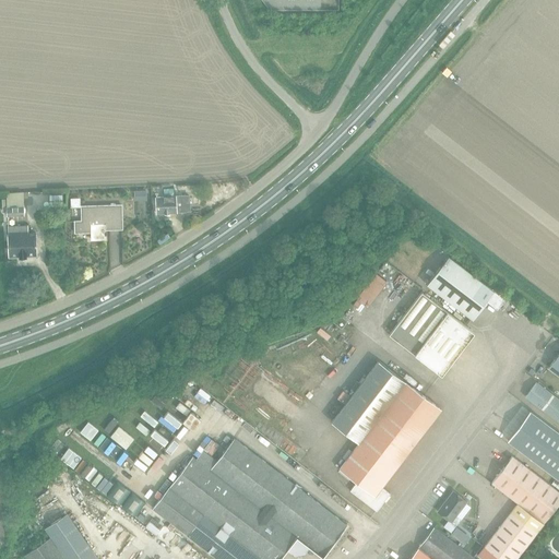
[(133,190),(134,201),(146,200),(146,190),(133,190)]
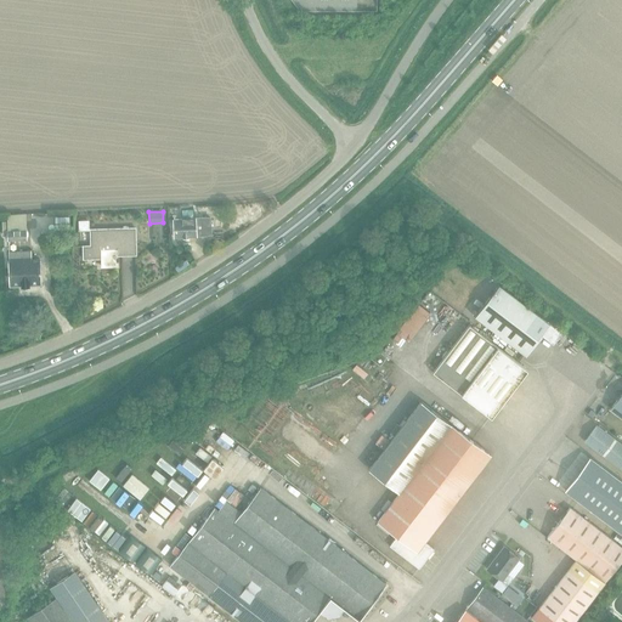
[(204,215),(194,215),(194,213),(181,214),(181,219),(174,219),(174,236),(198,235),(198,233),(204,233),(204,215)]
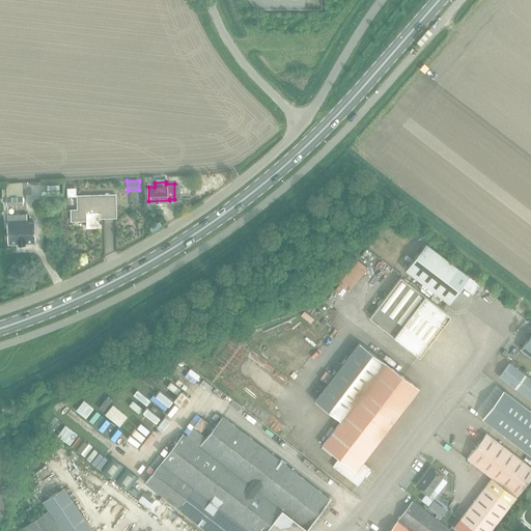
[(23,195),(22,195),(22,183),(5,183),(6,195),(7,195),(7,203),(23,202),(23,195)]
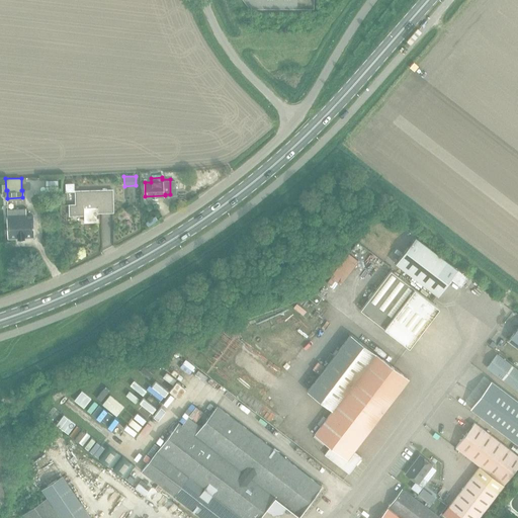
[(46,191),(58,191),(58,180),(46,180),(46,191)]
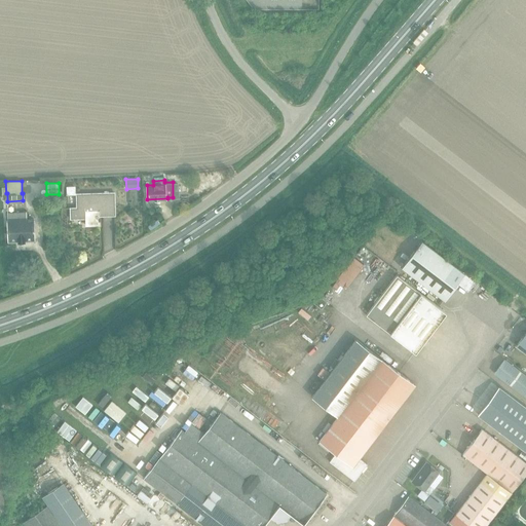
[(66,187),(67,194),(75,194),(75,186),(66,187)]
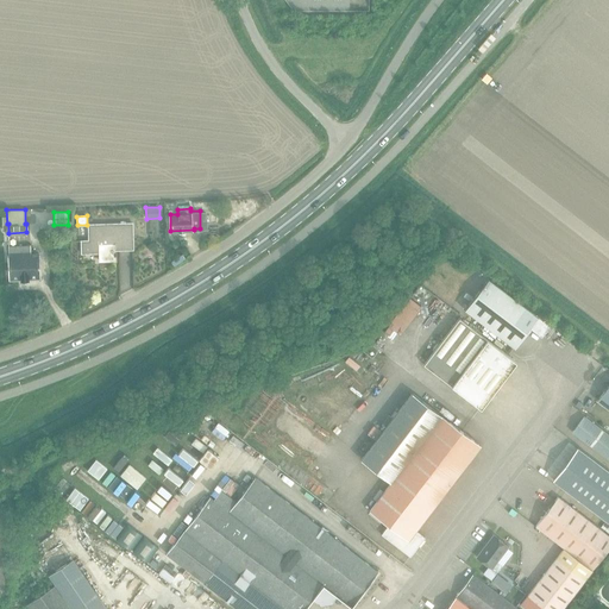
[(104,258),(114,258),(114,249),(133,249),(132,223),(89,224),(90,240),(81,240),(81,252),(102,252),(104,258)]
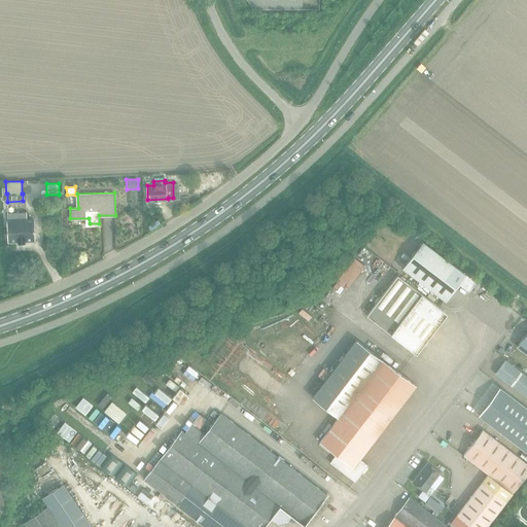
[(34,217),(27,217),(27,210),(8,211),(9,240),(35,239),(34,217)]
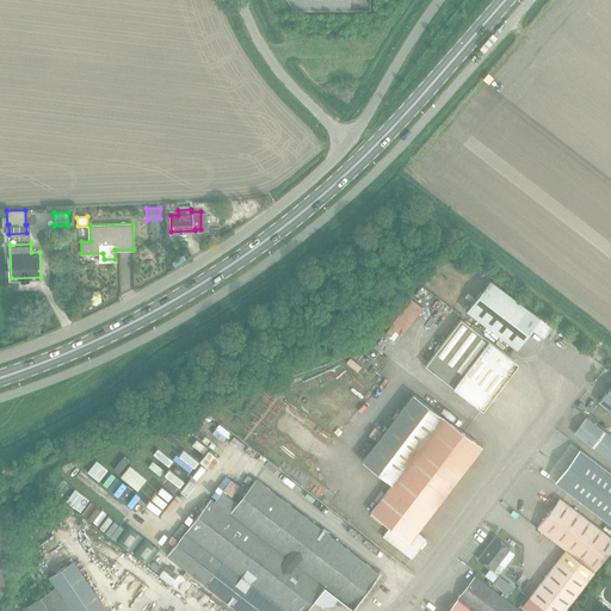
[(538,316),(489,279),(466,310),(516,349),(532,327),(543,335),(550,326),(551,327),(553,326),(538,316)]
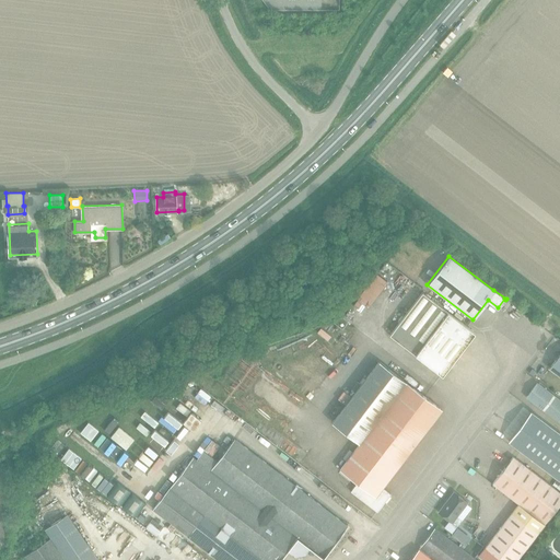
[(389,335),(442,375),(475,333),(422,292),(389,335)]
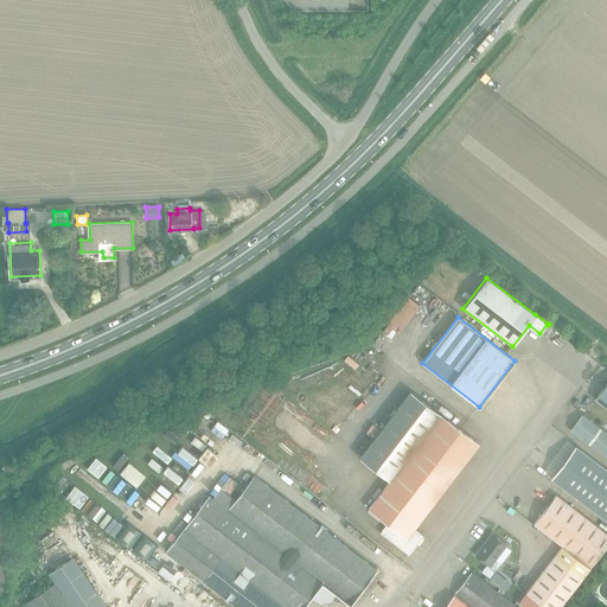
[(358,365),(363,359),(352,350),(347,356),(358,365)]
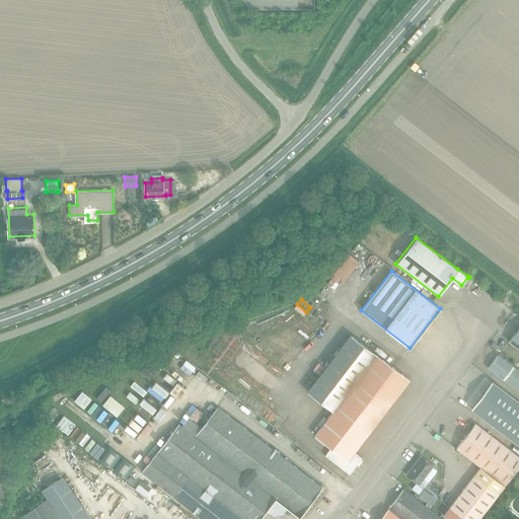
[(314,309),(310,313),(318,322),(322,318),(314,309)]
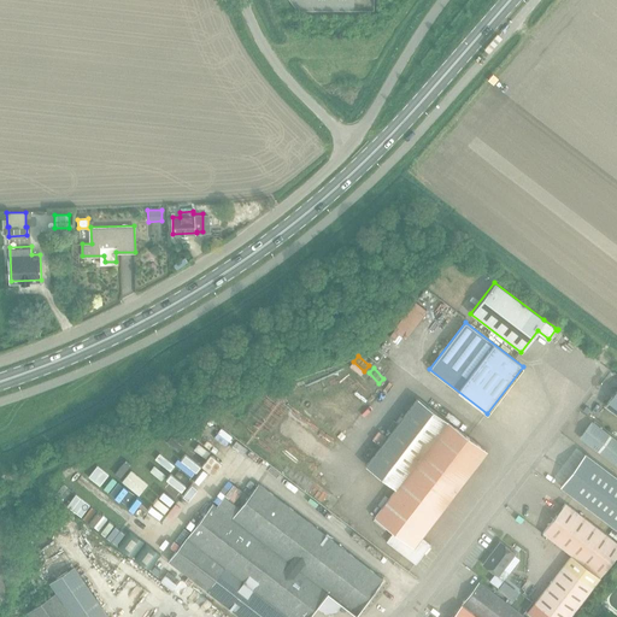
[(616,388),(604,405),(616,415),(616,388)]
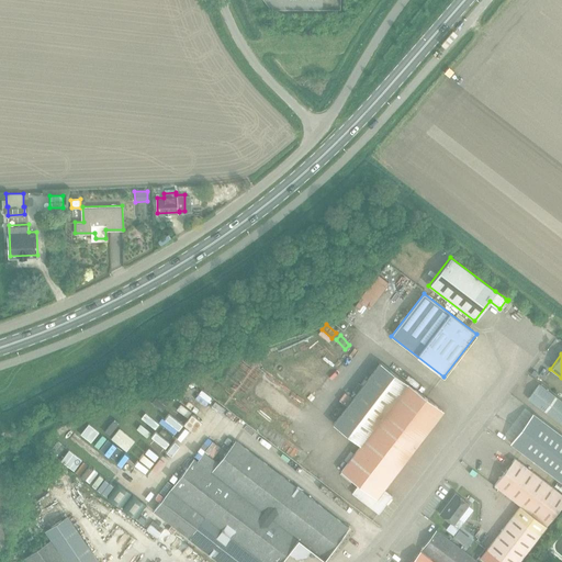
[(351,493),(379,514),(392,496),(383,490),(444,411),(380,362),(333,424),(360,445),(340,471),(358,484),(351,493)]
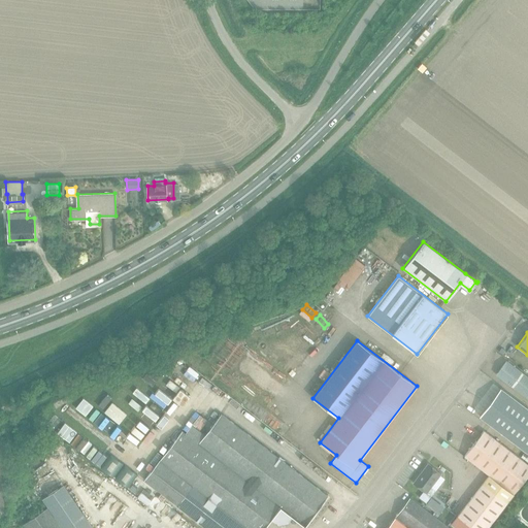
[(527,398),(527,377),(505,361),(496,374),(527,398)]
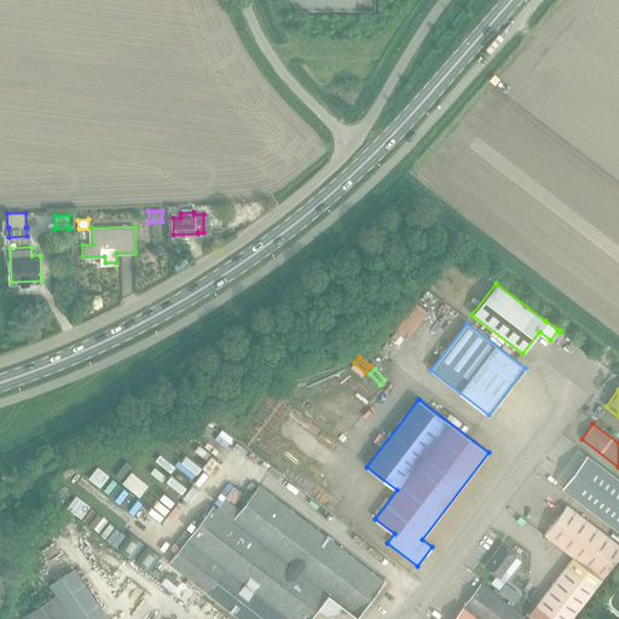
[(218,450),(223,446),(213,435),(208,439),(218,450)]
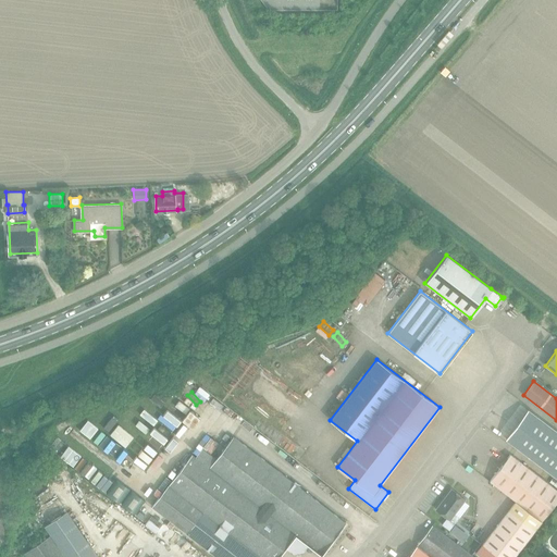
[(556,431),(528,409),(506,438),(556,477),(556,431)]
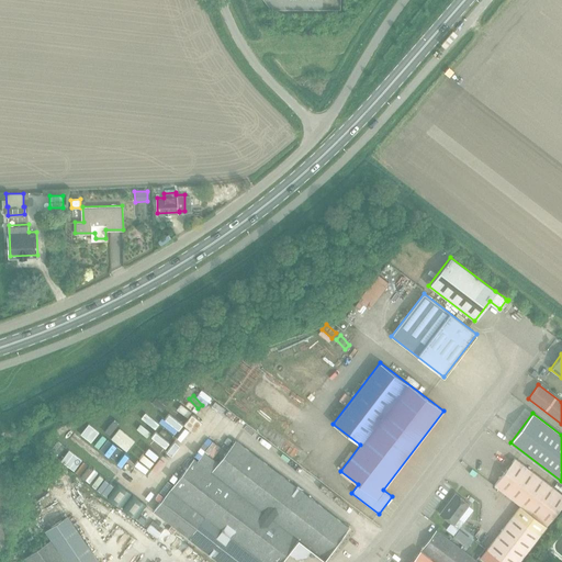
[(324,559),(348,527),(235,439),(211,471),(193,458),(153,510),(220,561),(280,561),(288,552),(295,558),(306,555),(311,549),(324,559)]
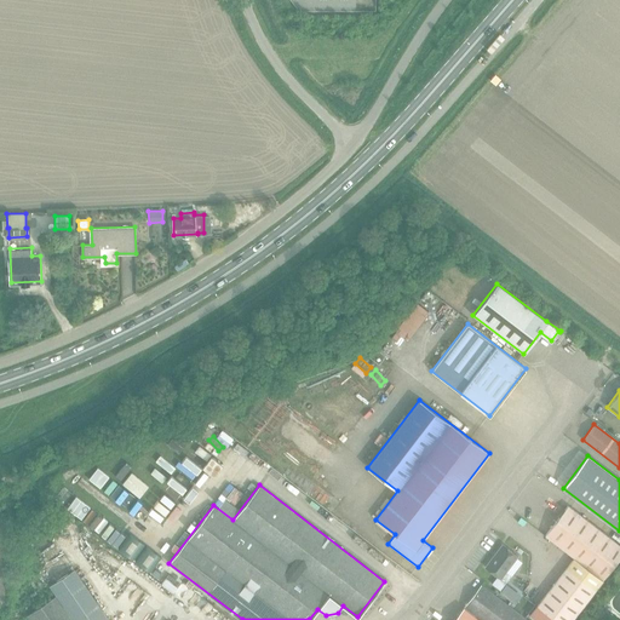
[(545,535),(574,557),(603,580),(619,556),(619,545),(568,505),(545,535)]
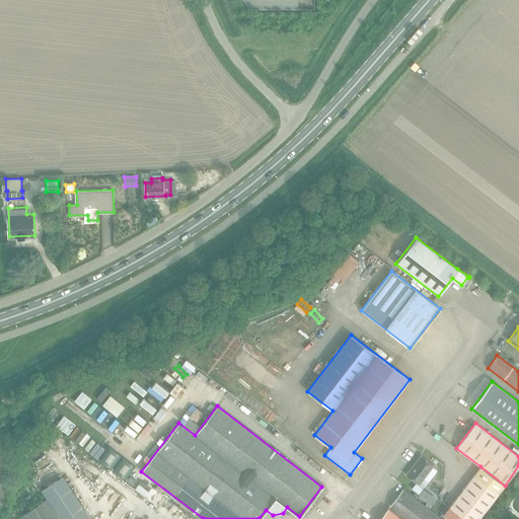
[(141,444),(151,432),(144,427),(135,439),(141,444)]
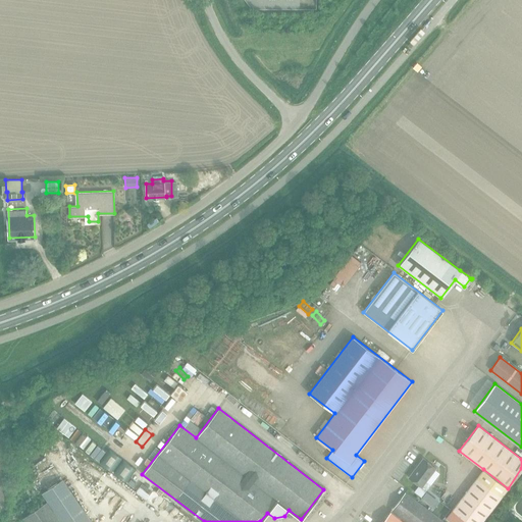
[(37,471),(53,463),(51,460),(56,457),(54,453),(33,464),(37,471)]
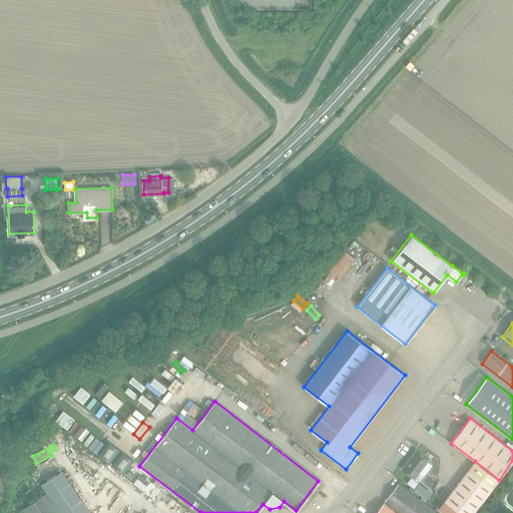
[(407,483),(414,488),(421,479),(416,475),(428,460),(416,451),(402,469),(412,477),(407,483)]
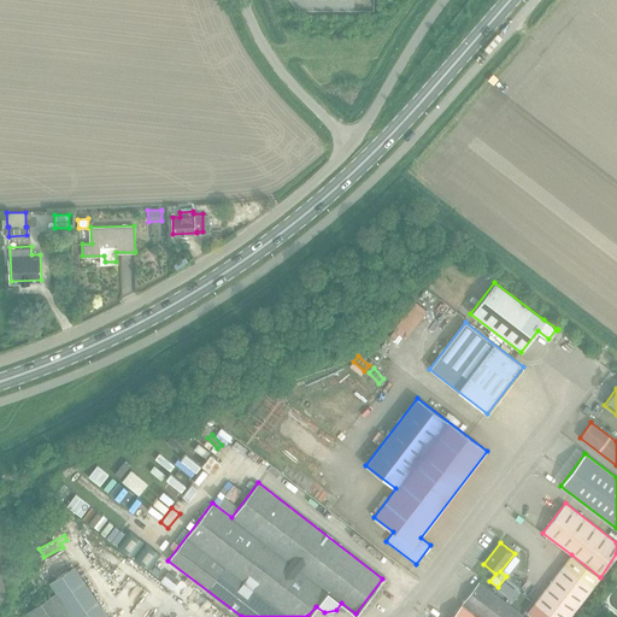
[(533,616),(569,616),(600,577),(571,554),(527,612),(533,616)]
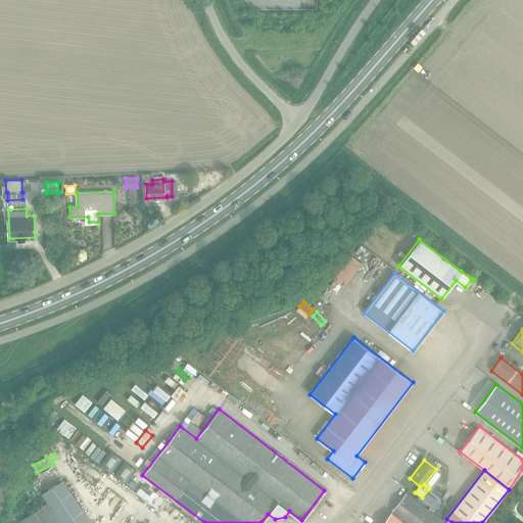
[(47,502),(60,522),(88,522),(91,522),(62,479),(42,493),(47,502)]
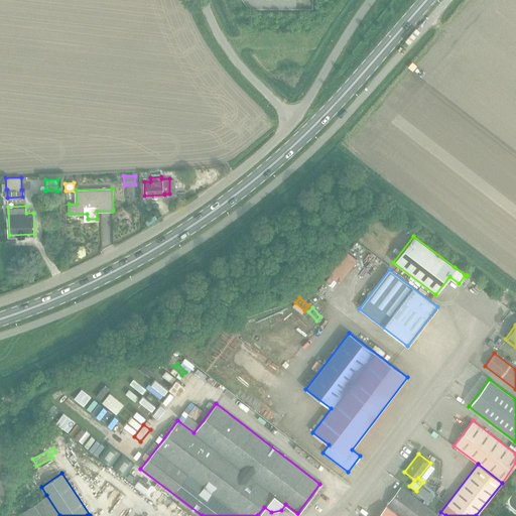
[(387,504),(402,515),(439,515),(401,486),(387,504)]
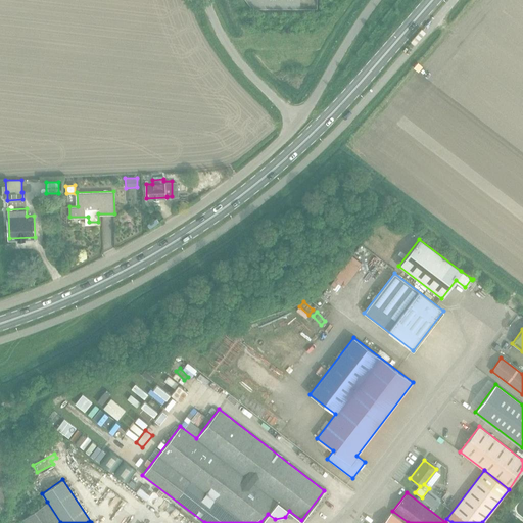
[(60,522),(47,502),(24,518),(27,522),(60,522)]
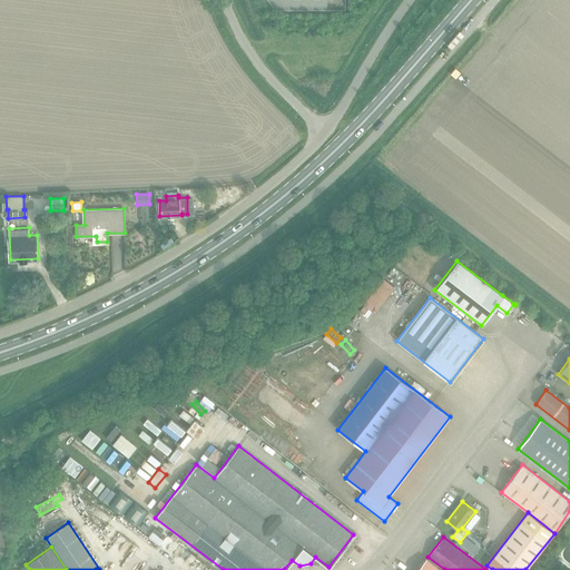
[(416,569),(441,569),(426,558),(416,569)]
